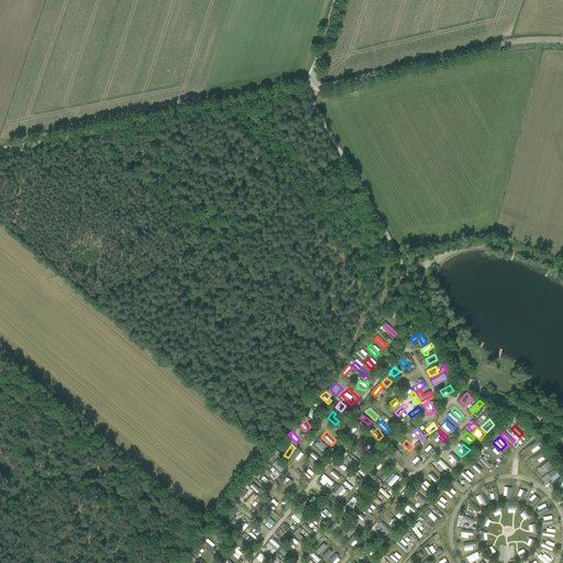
[(492,445),(486,451),(495,460),(498,457),(497,455),(492,451),(495,448),(492,445)]
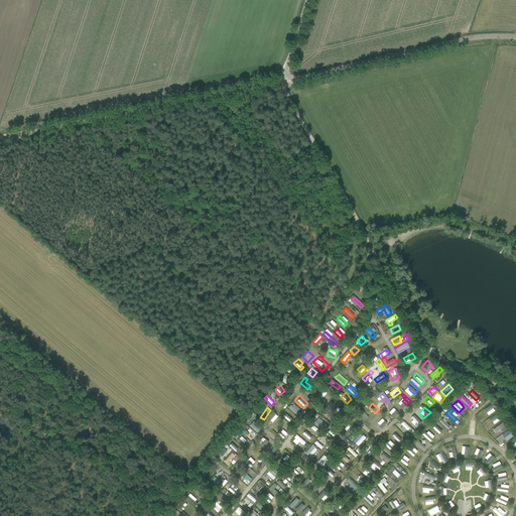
[(274,417),(277,413),(274,411),(265,421),(270,425),(275,419),(274,417)]
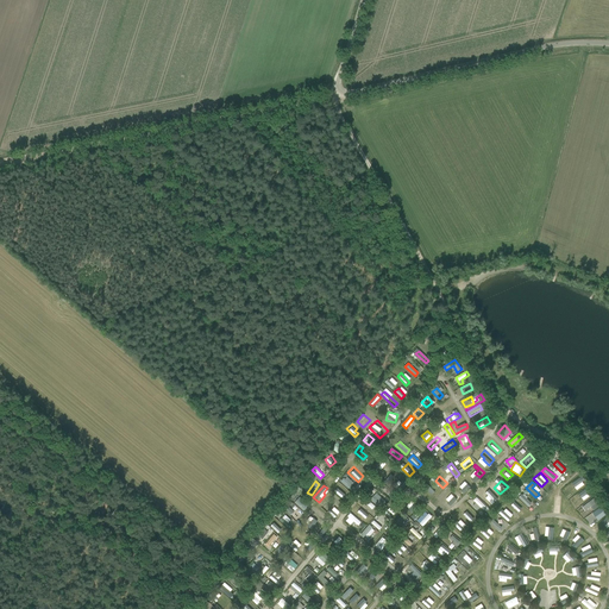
[(343,500),(346,496),(336,487),(332,490),(343,500)]
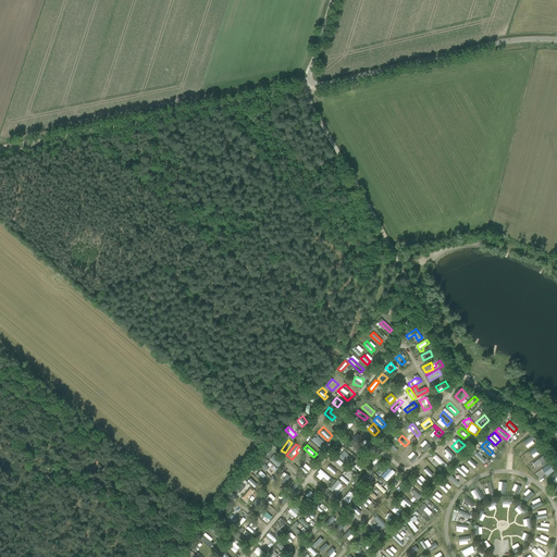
[(444,445),(441,448),(450,458),(454,455),(444,445)]
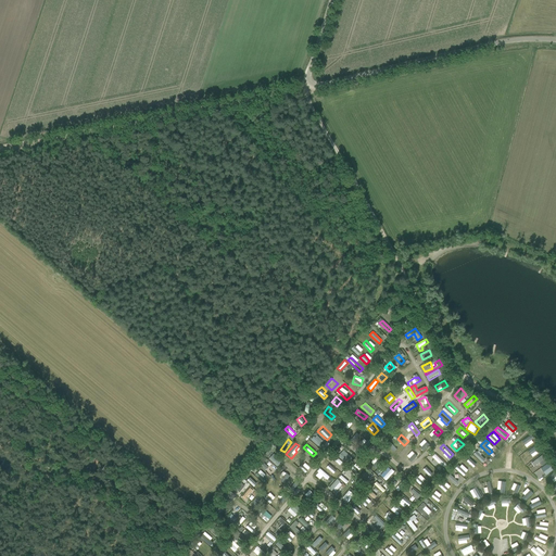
[(411,445),(404,453),(411,458),(417,451),(411,445)]
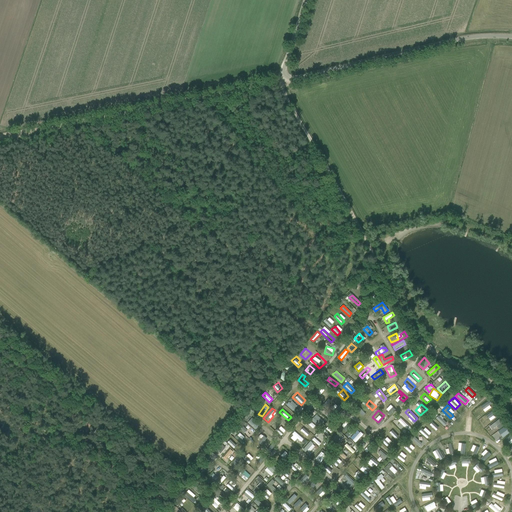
[(492,412),(483,416),(485,421),(489,419),(489,420),(495,418),(492,412)]
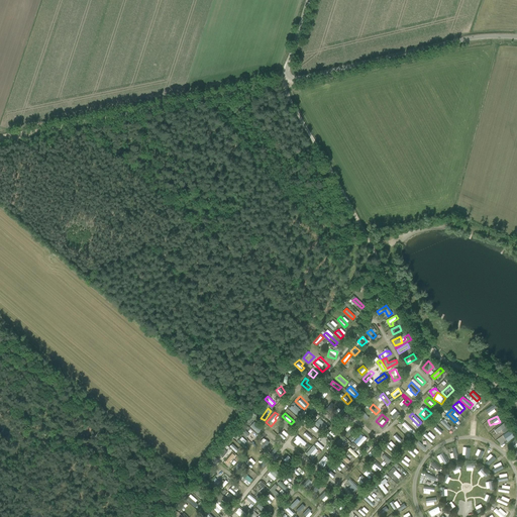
[(320,419),(315,424),(321,430),(326,425),(320,419)]
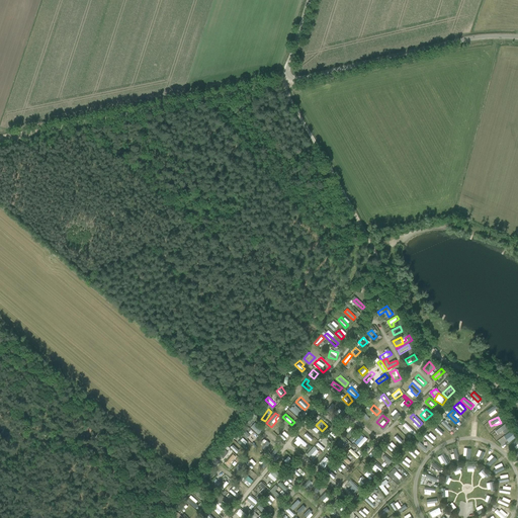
[(444,420),(441,423),(449,431),(452,427),(444,420)]
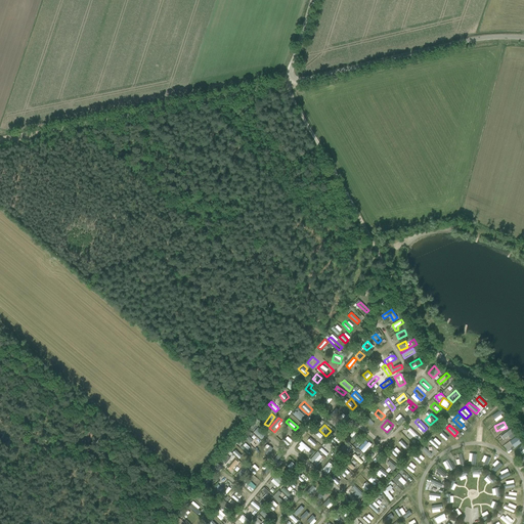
[(413,441),(419,436),(410,427),(406,431),(409,433),(406,435),(413,441)]
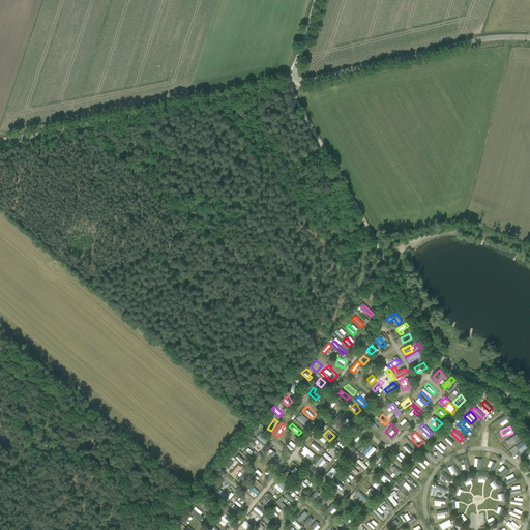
[(523,439),(518,433),(507,441),(510,444),(513,442),(516,445),(523,439)]
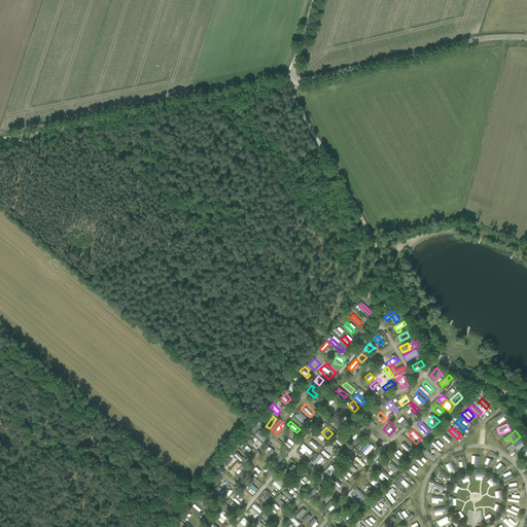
[(262,442),(266,438),(257,431),(254,434),(262,442)]
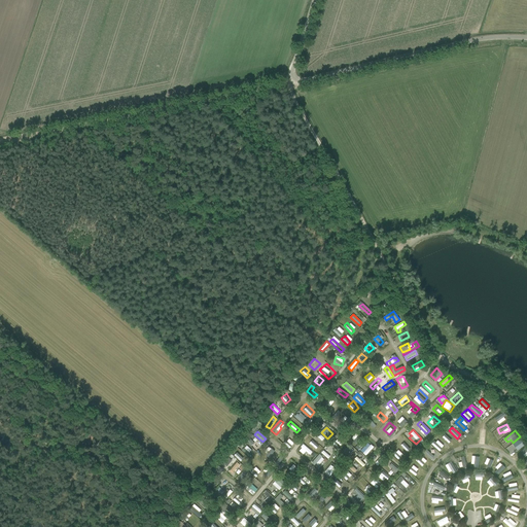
[(321,442),(324,437),(317,431),(314,434),(321,442)]
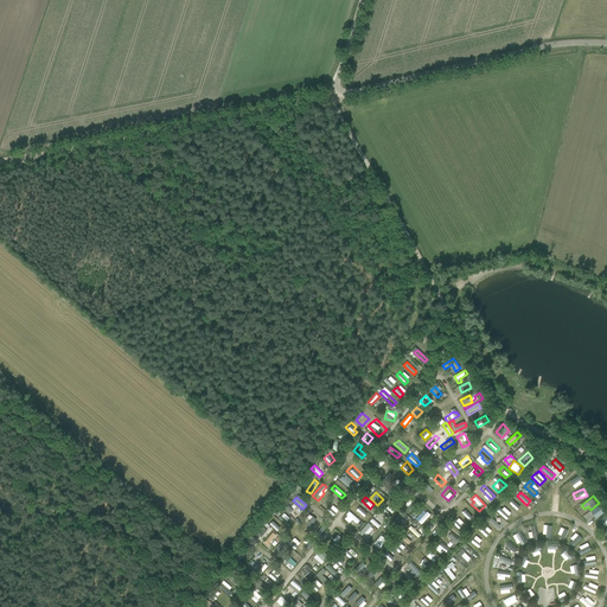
[(408,511),(413,503),(404,498),(400,506),(408,511)]
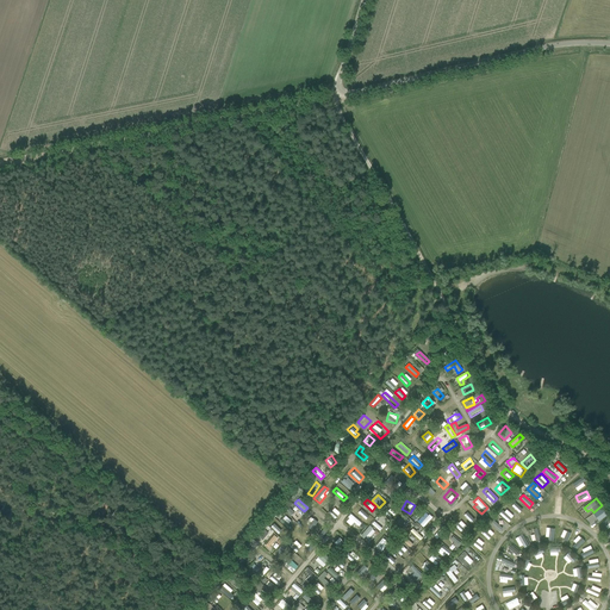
[(508,504),(518,514),(522,509),(511,500),(508,504)]
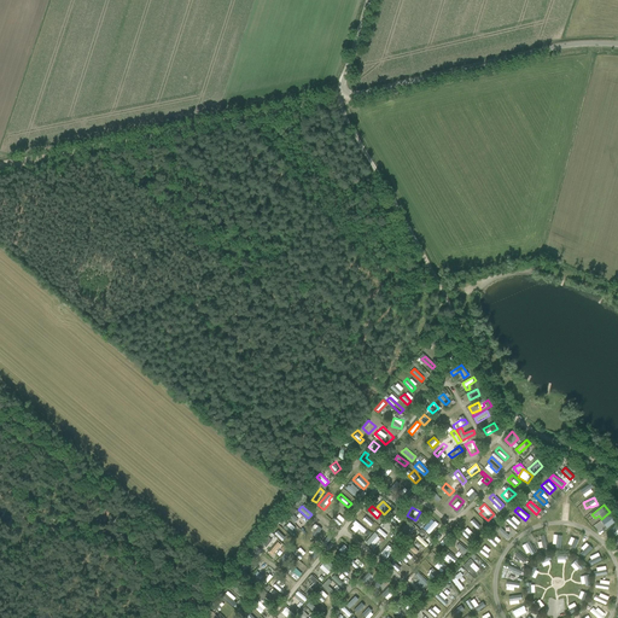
[(334,522),(342,516),(336,509),(328,516),(334,522)]
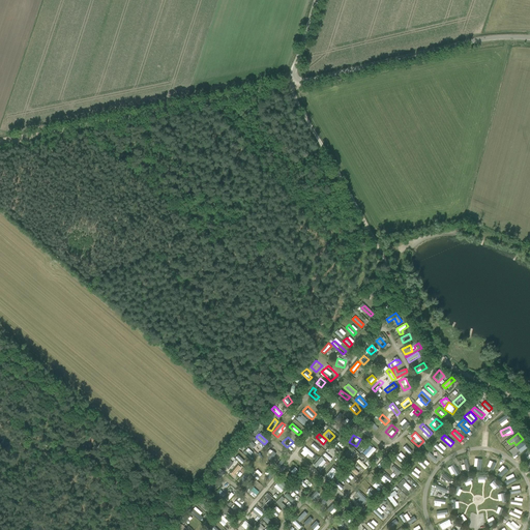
[(258,442),(256,444),(252,441),(248,444),(253,448),(255,446),(258,449),(262,445),(258,442)]
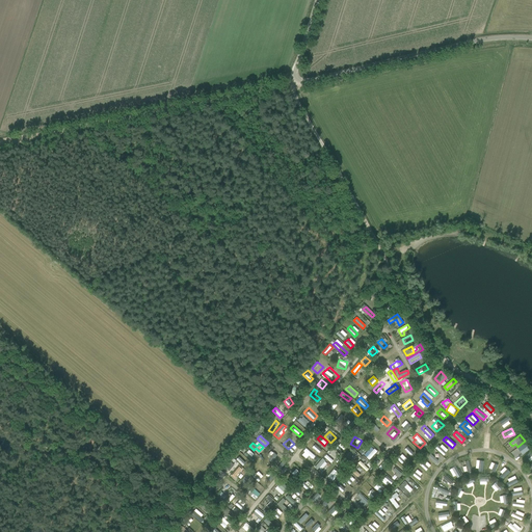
[(410,444),(406,447),(414,455),(417,452),(410,444)]
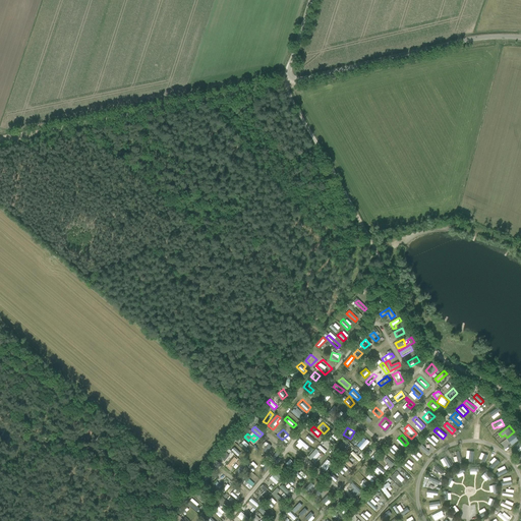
[(518,440),(514,435),(507,440),(509,442),(510,442),(512,444),(518,440)]
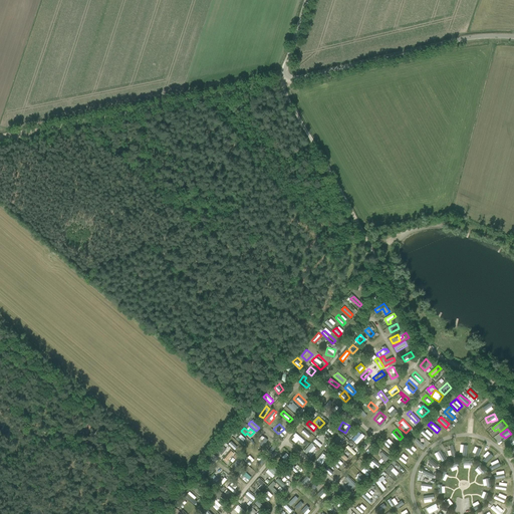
[(301,435),(305,438),(307,437),(311,441),(314,438),(306,430),(301,435)]
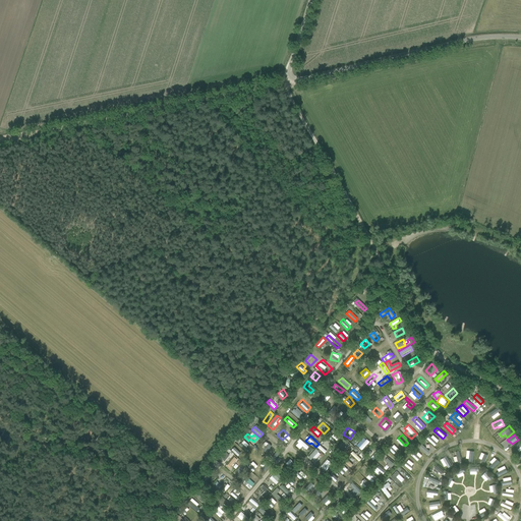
[(361,451),(369,442),(364,437),(356,446),(361,451)]
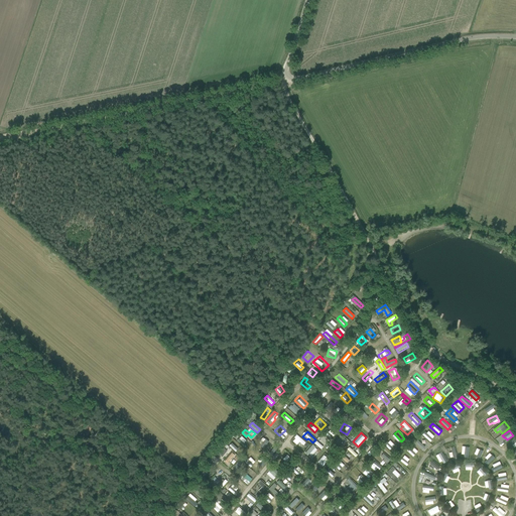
[(430,442),(433,439),(426,432),(423,435),(430,442)]
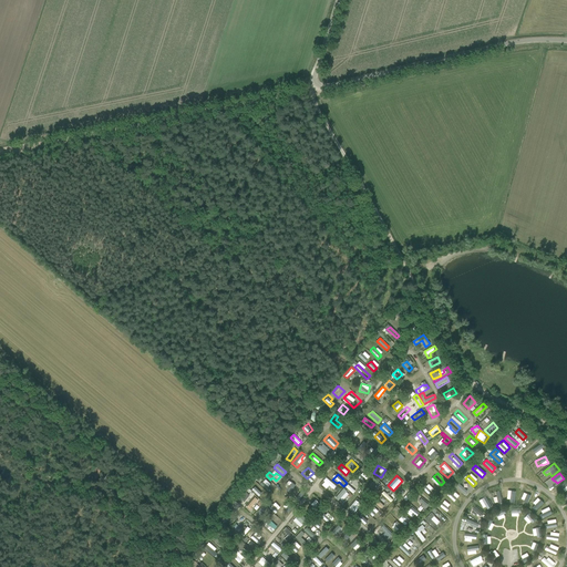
[(333,490),(337,486),(327,477),(321,484),(327,488),(329,486),(333,490)]
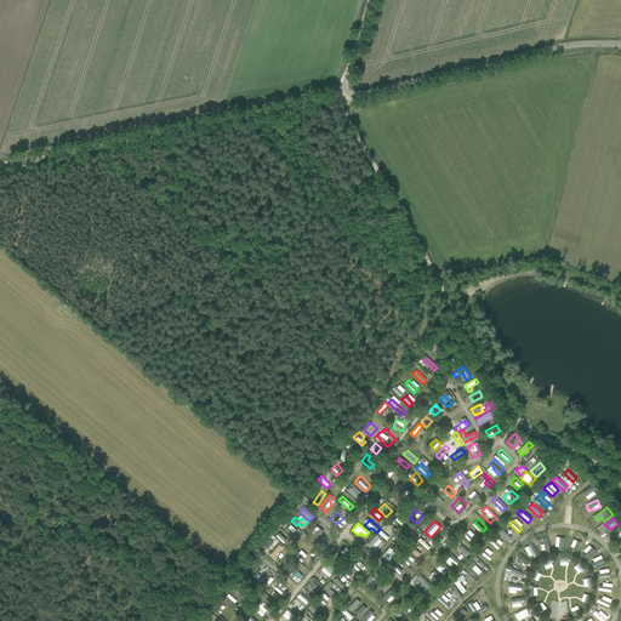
[(291,536),(297,531),(291,524),(285,530),(291,536)]
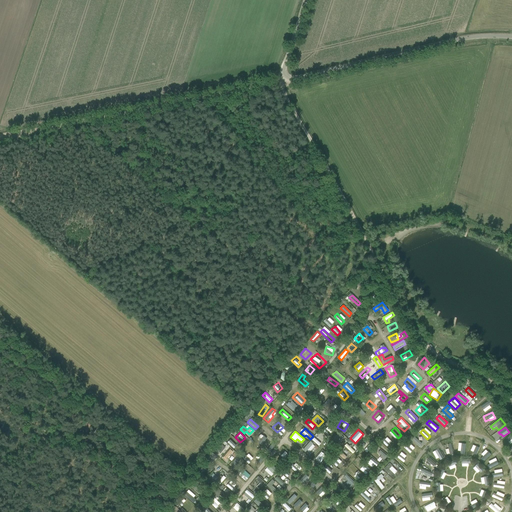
[(511,442),(511,433),(503,439),(505,443),(510,440),(511,442)]
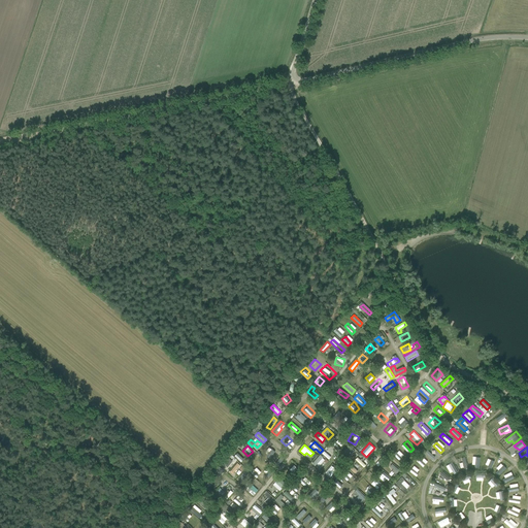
[(404,459),(407,456),(399,448),(396,451),(404,459)]
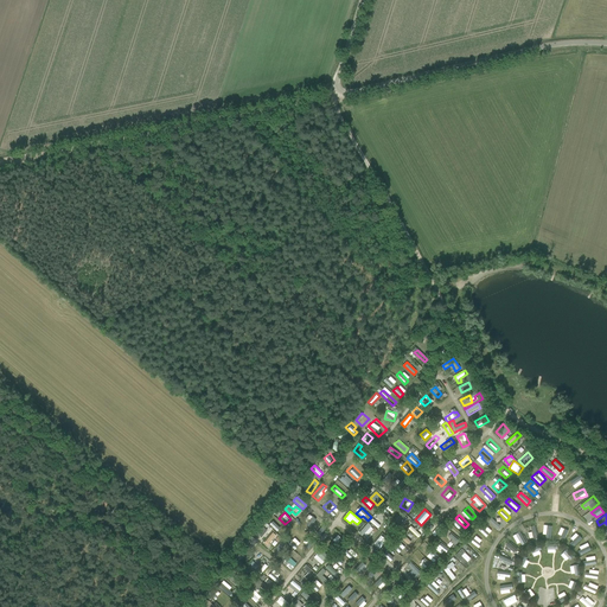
[(375,516),(370,522),(377,529),(383,523),(375,516)]
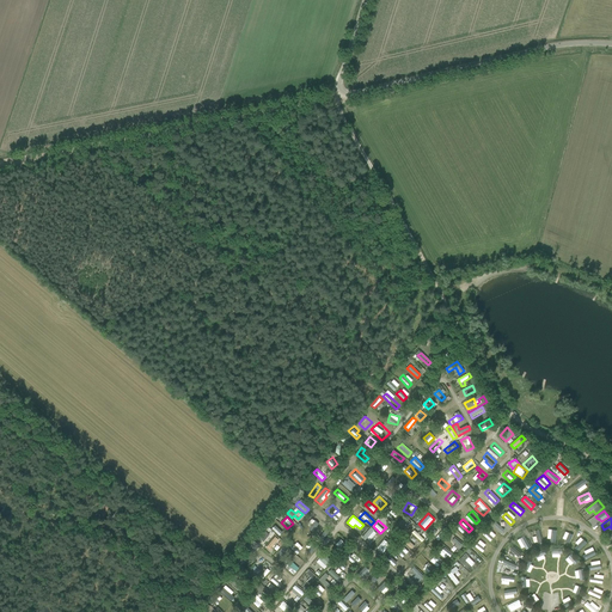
[(271,527),(279,537),(286,531),(277,522),(271,527)]
